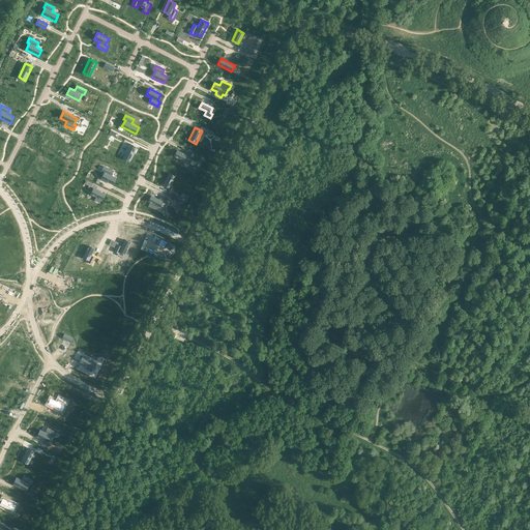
[(48,130),(45,138),(50,140),(48,145),(56,149),(59,145),(56,143),(59,137),(48,130)]
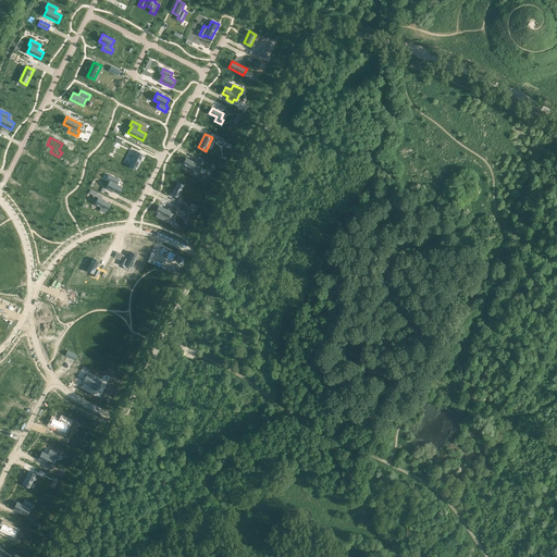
[(136,151),(130,165),(136,169),(144,155),(136,151)]
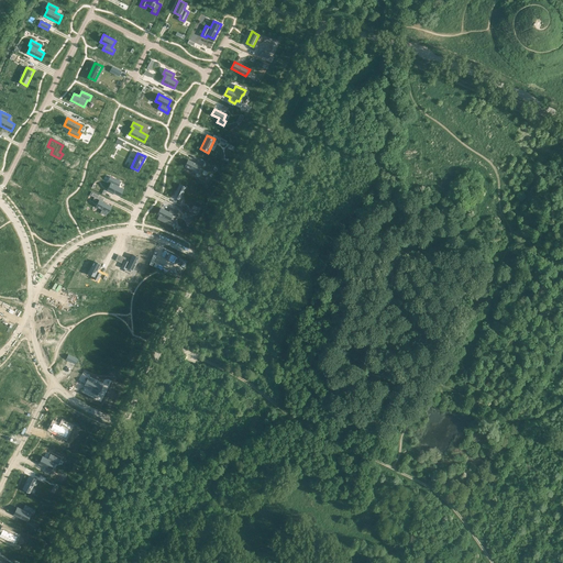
[(188,159),(185,166),(197,172),(200,166),(202,167),(205,163),(198,159),(196,164),(188,159)]
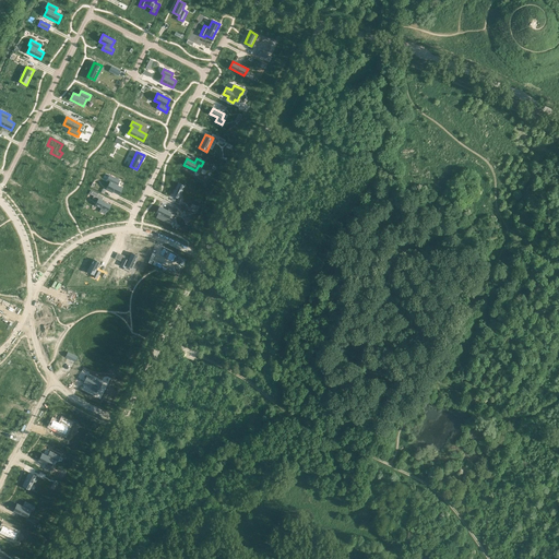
[(40,164),(37,171),(43,174),(40,179),(49,183),(51,179),(49,177),(52,170),(40,164)]
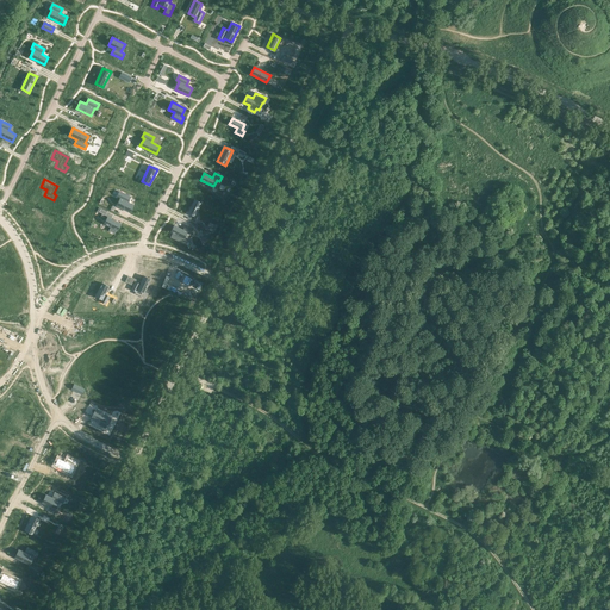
[(120,198),(117,206),(130,212),(134,205),(128,201),(130,197),(119,192),(117,197),(120,198)]
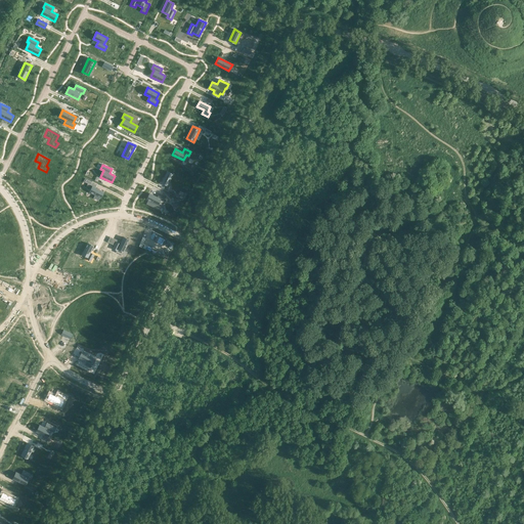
[(167,172),(162,182),(167,185),(173,174),(167,172)]
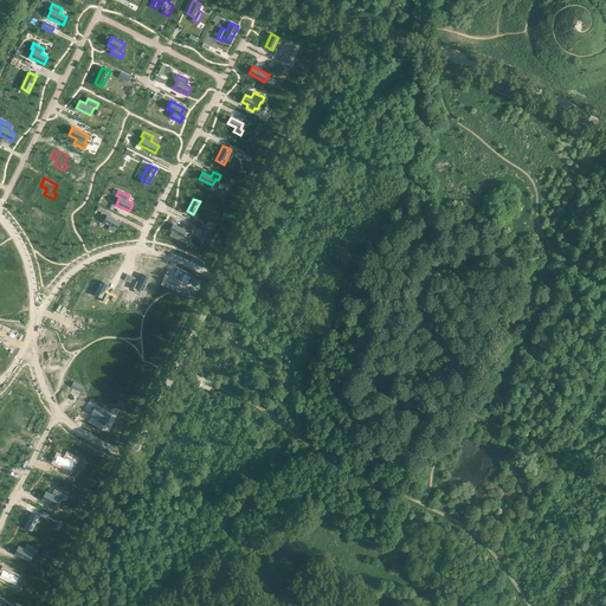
[(37,212),(33,220),(39,223),(37,227),(46,233),(49,227),(46,226),(50,219),(37,212)]
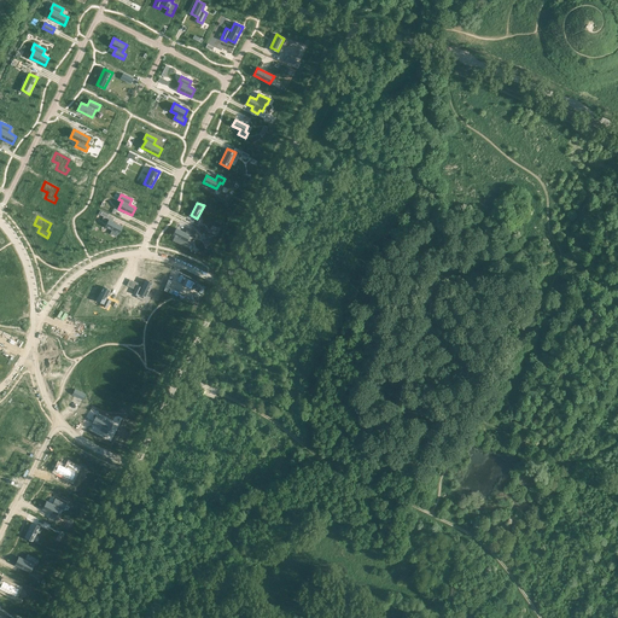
[(109,220),(106,226),(118,233),(122,226),(109,220)]
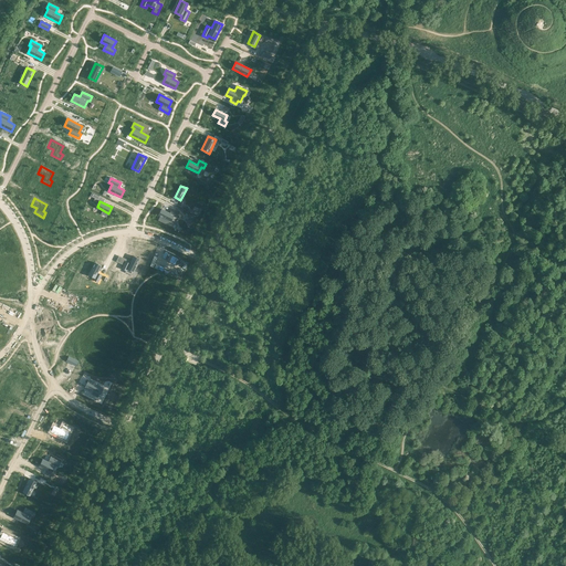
[(161,209),(158,216),(170,221),(174,216),(161,209)]
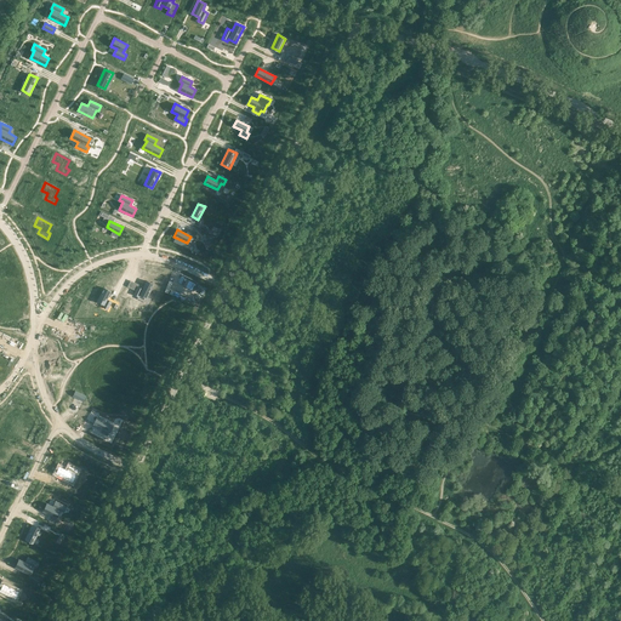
[(138,286),(135,294),(138,296),(140,295),(147,297),(153,284),(147,281),(142,289),(138,286)]
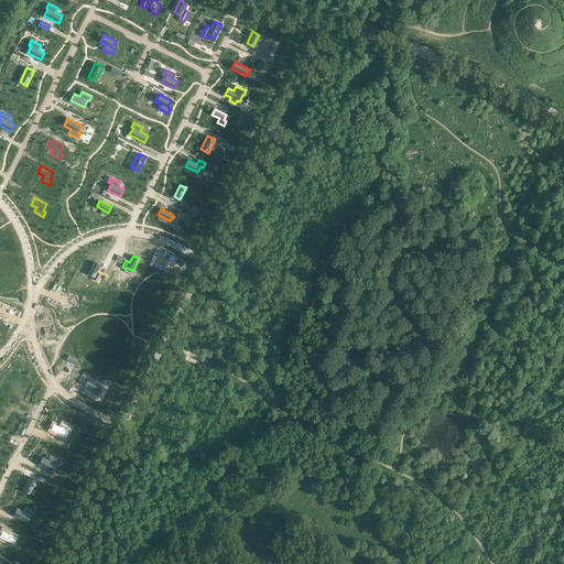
[(95,262),(88,273),(95,277),(94,279),(98,281),(101,274),(97,272),(100,264),(95,262)]
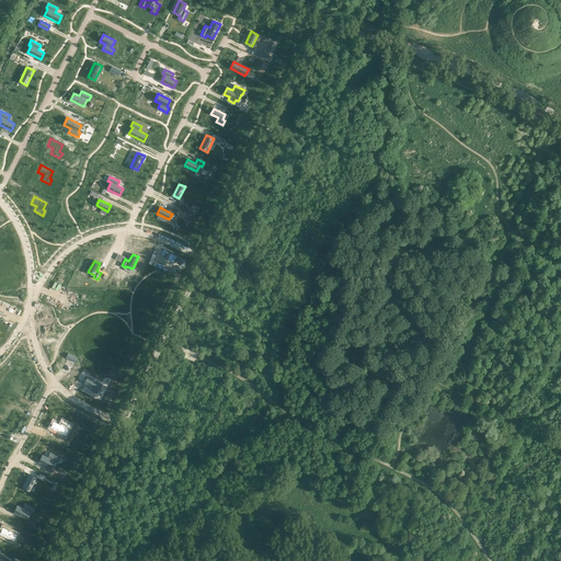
[(69,353),(66,358),(75,363),(78,357),(69,353)]
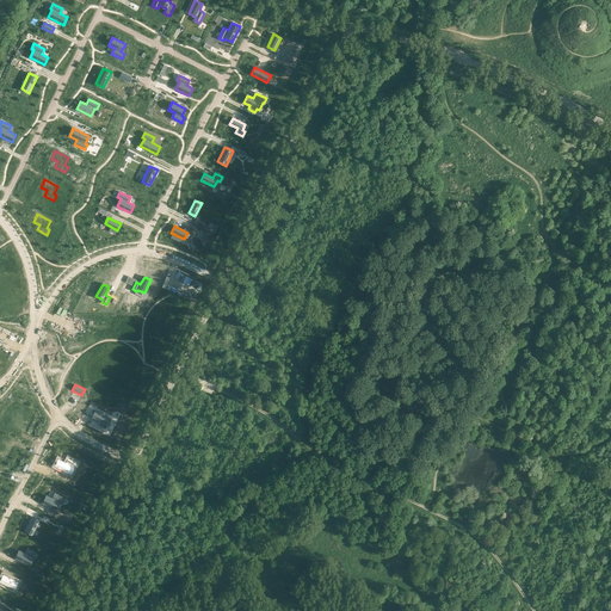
[(96,411),(92,418),(107,425),(111,419),(96,411)]
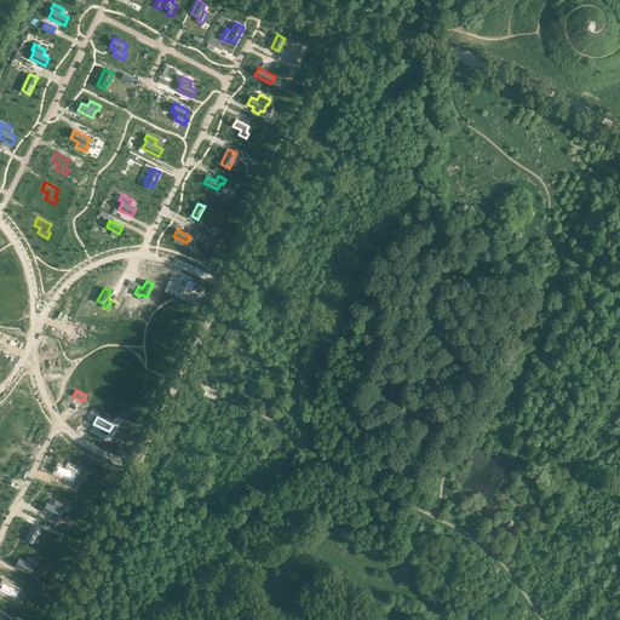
[(13,431),(27,437),(29,430),(22,426),(24,423),(16,418),(13,423),(17,424),(13,431)]
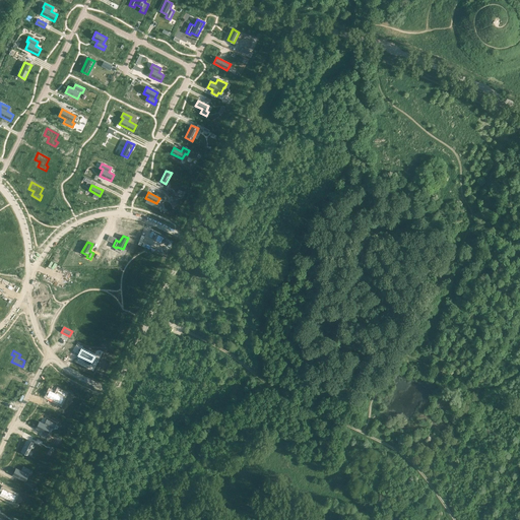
[(4,376),(0,383),(0,388),(5,391),(10,380),(4,376)]
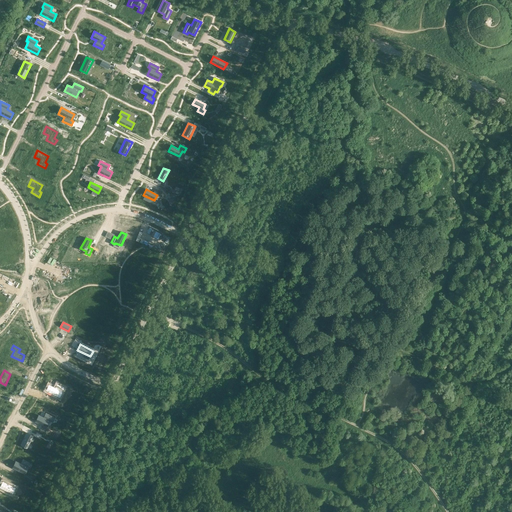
[(49,385),(46,390),(57,396),(60,390),(62,391),(64,388),(57,384),(55,388),(49,385)]
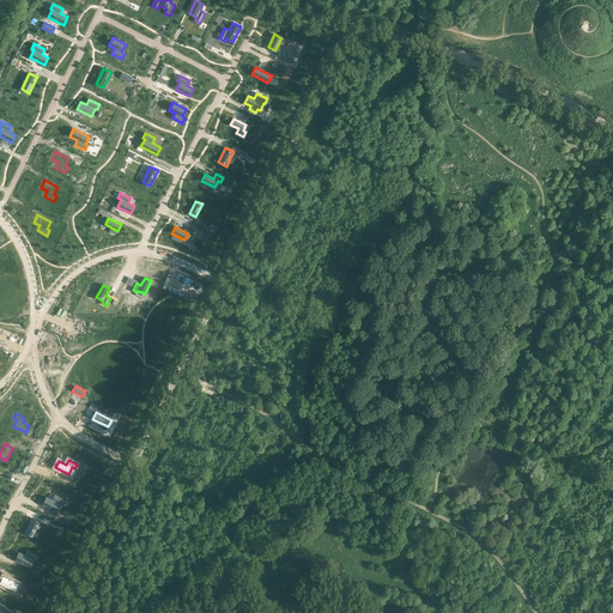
[(47,497),(43,505),(55,511),(60,504),(62,505),(65,501),(55,495),(53,501),(47,497)]
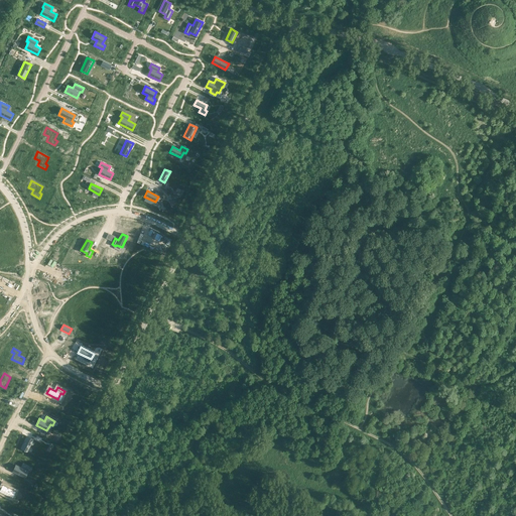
[(27,436),(21,448),(27,452),(33,439),(27,436)]
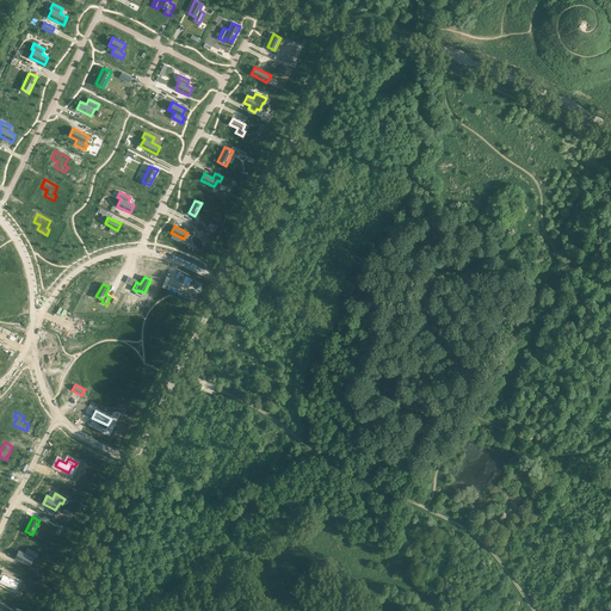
[(19,550),(16,559),(30,566),(34,557),(35,559),(38,554),(28,548),(25,554),(19,550)]
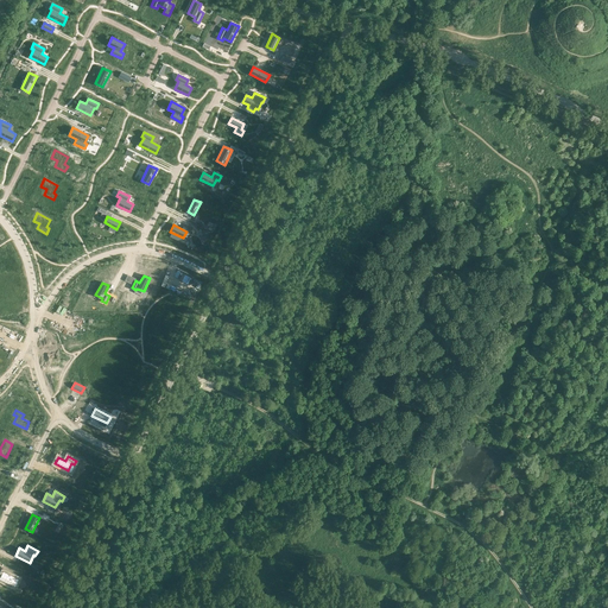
[(4,571),(0,577),(0,578),(14,587),(18,578),(4,571)]
